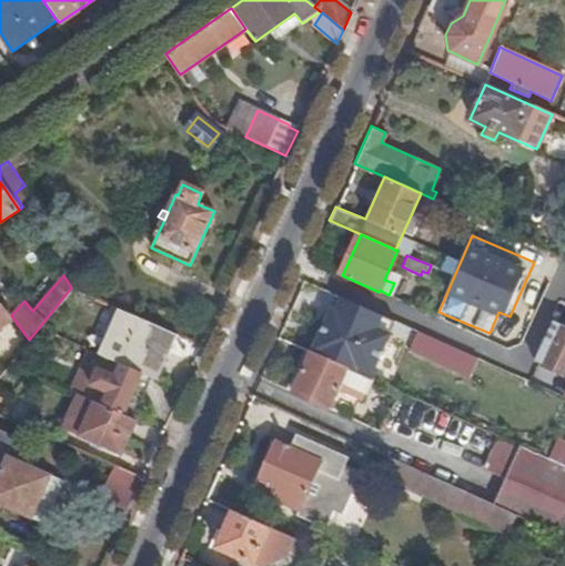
[(330,306),(310,351),(369,376),(389,332),(394,320),(335,293),(330,306)]
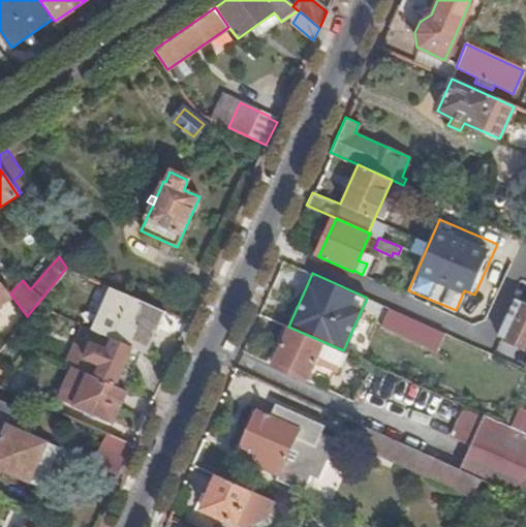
[(93,321),(107,291),(96,285),(82,316),(93,321)]
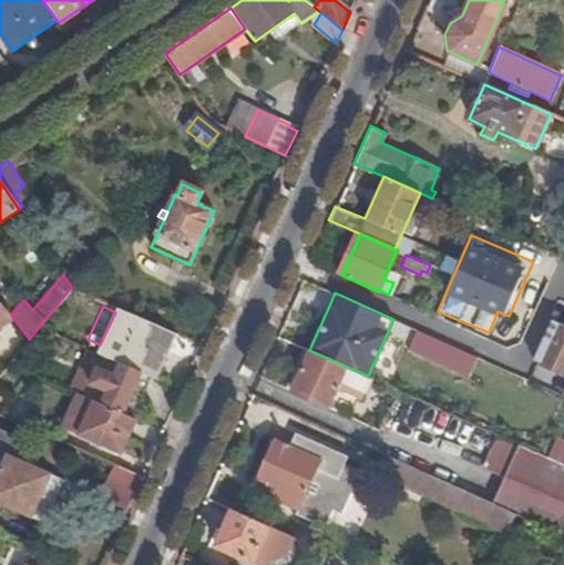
[(0,325),(9,318),(0,308),(0,325)]
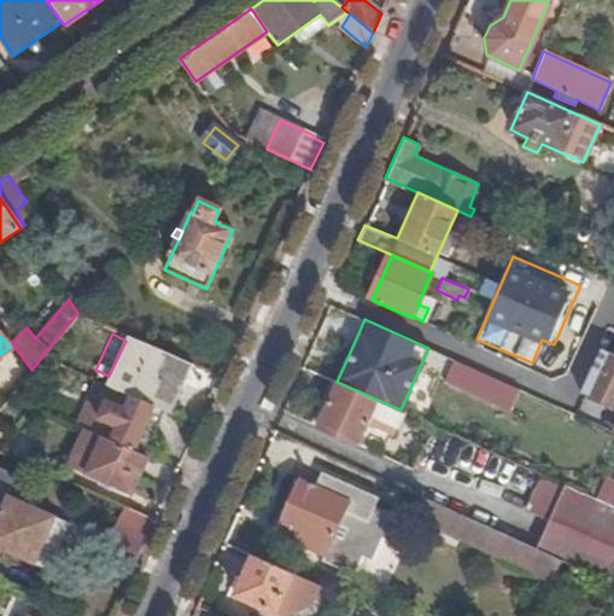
[(155,406),(168,412),(189,362),(128,336),(117,362),(138,371),(127,394),(155,406)]
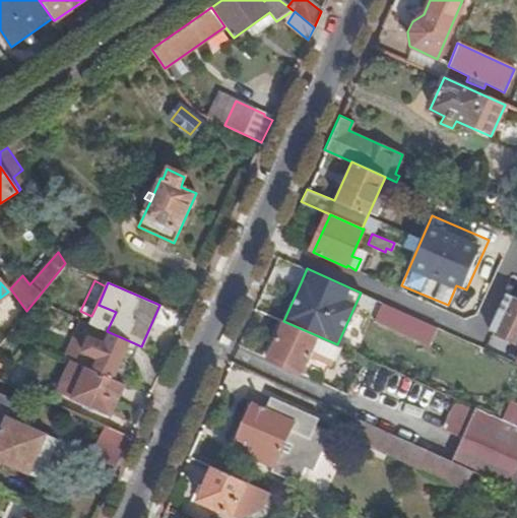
[(516,299),(504,294),(488,330),(516,342),(516,299)]
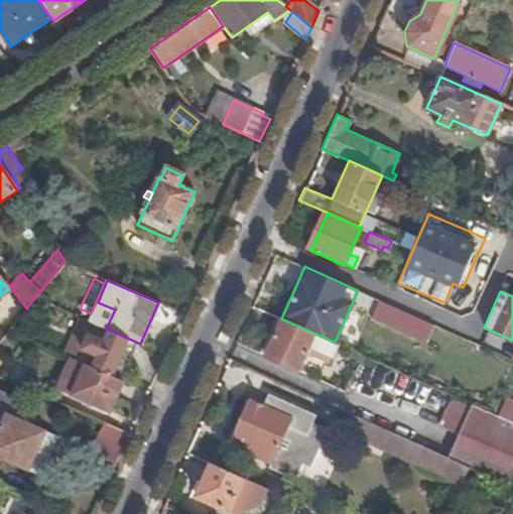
[(432,324),(380,299),(373,315),(425,340),(432,324)]
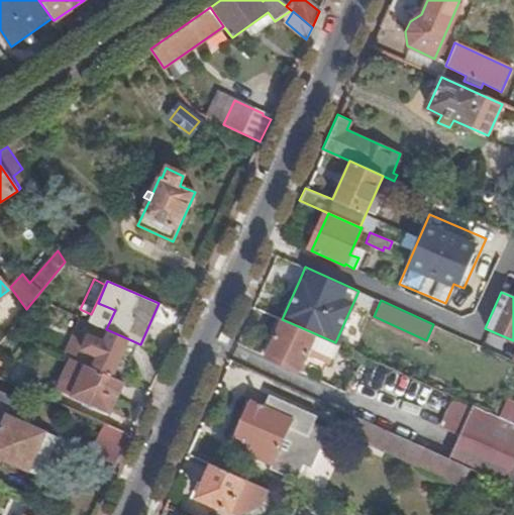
[(64,355),(72,359),(112,377),(129,339),(106,329),(81,318),(64,355)]
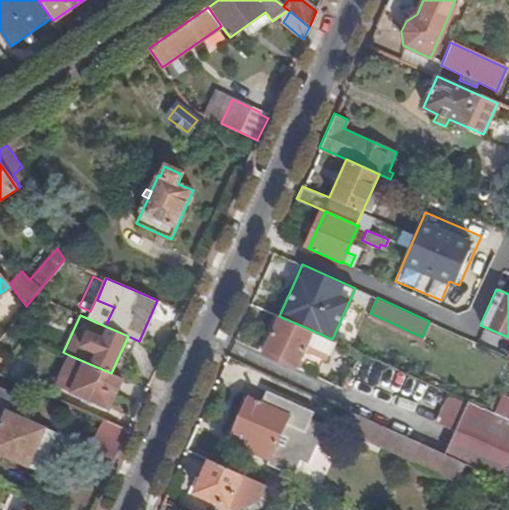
[(332,339),(279,316),(263,351),(295,366),(307,340),(330,351),(334,340),(332,339)]
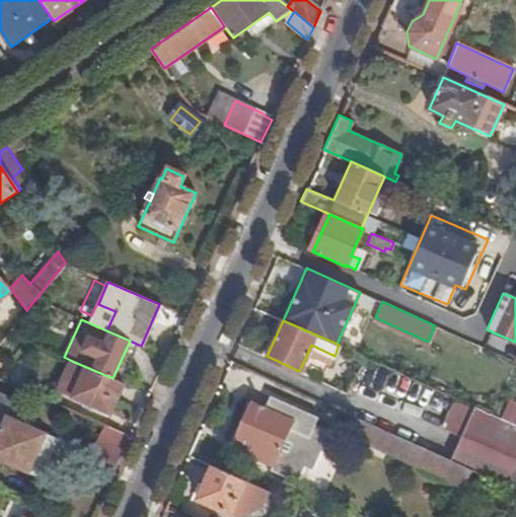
[(111,414),(124,383),(113,378),(72,361),(63,381),(78,387),(74,397),(111,414)]
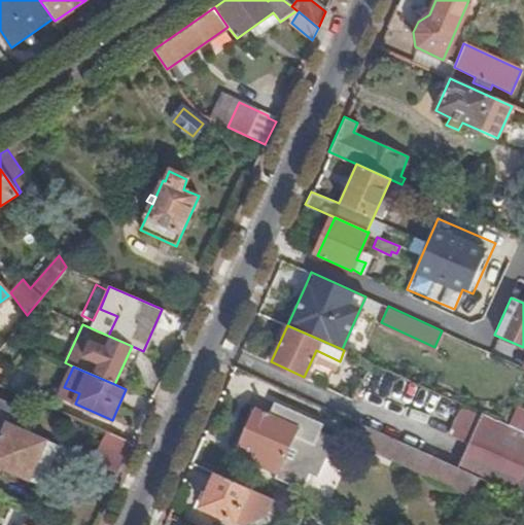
[(0,467),(29,481),(47,441),(18,427),(25,410),(0,398),(0,467)]
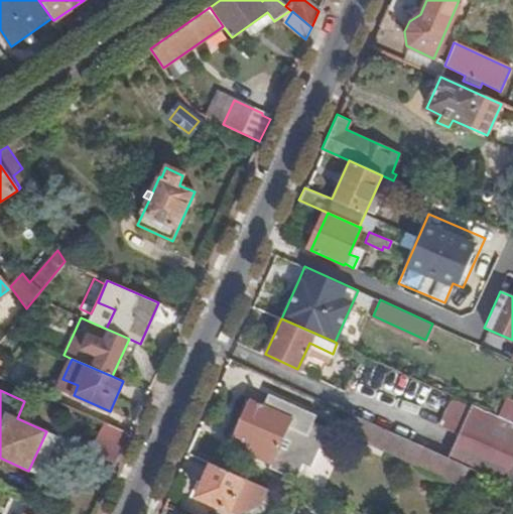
[(249,401),(233,436),(246,443),(244,448),(267,460),(265,465),(291,477),(299,462),(306,466),(315,445),(327,452),(335,432),(308,420),(311,412),(265,391),(259,405),(249,401)]
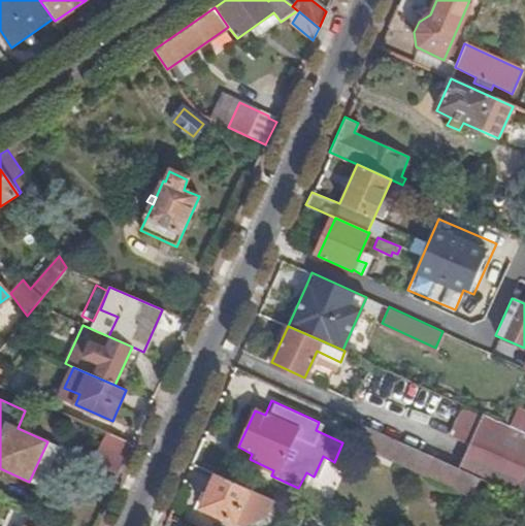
[(524,431),(480,411),(480,414),(464,406),(452,434),(466,441),(456,465),(479,475),(524,496),(524,431)]
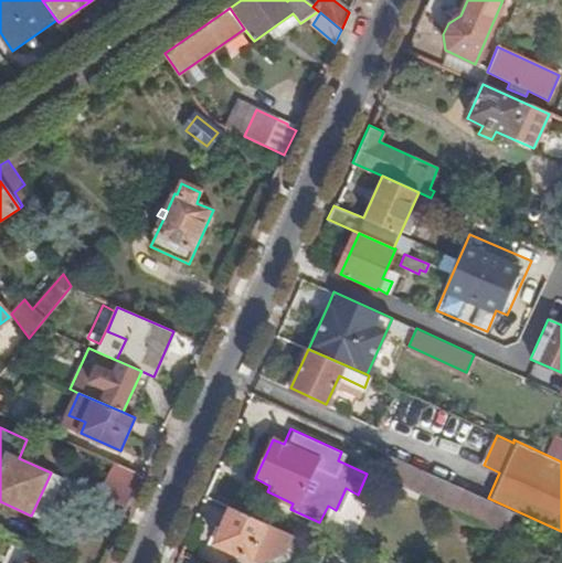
[(251,476),(255,478),(273,439),(267,436),(251,476)]
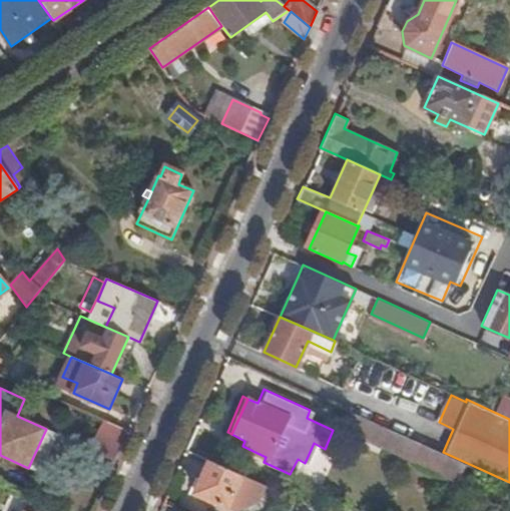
[(416,440),(351,411),(343,428),(408,457),(416,440)]
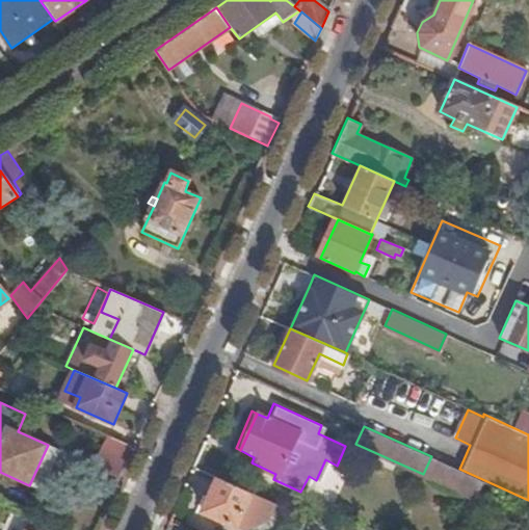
[(134,447),(105,434),(93,465),(121,477),(134,447)]
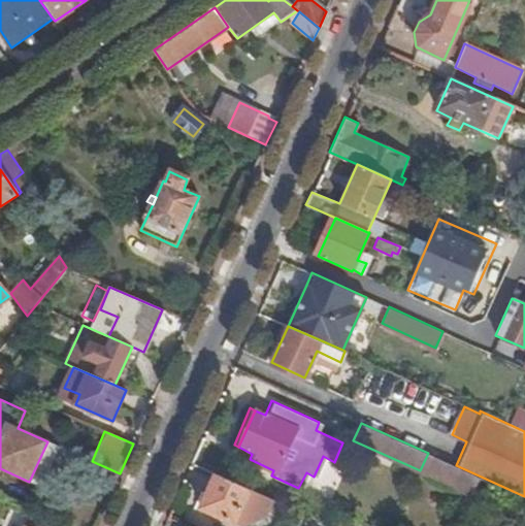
[(60,447),(47,441),(29,482),(41,488),(60,447)]
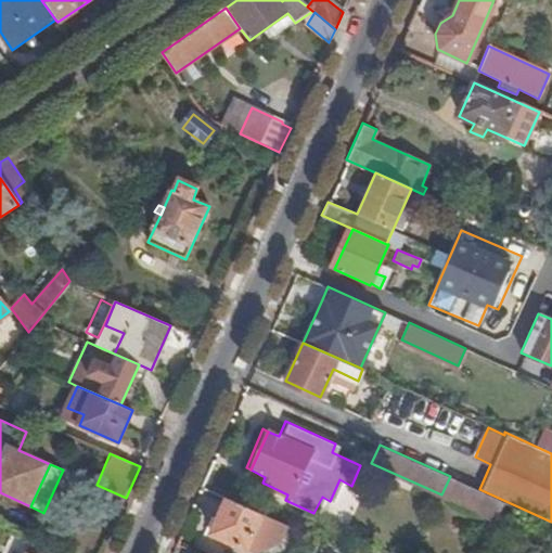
[(450,476),(441,494),(495,518),(503,500),(479,489),(450,476)]
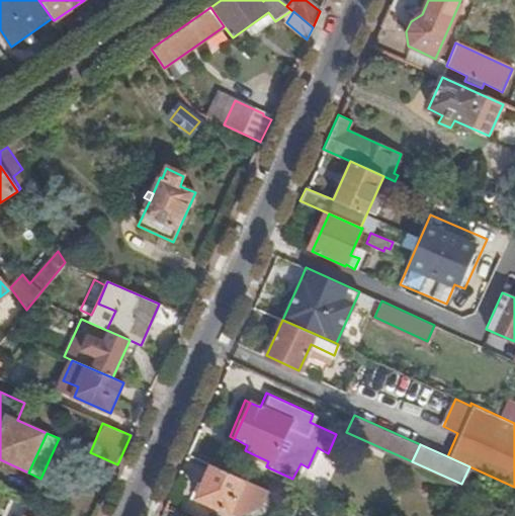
[(264,488),(209,463),(195,497),(234,514),(258,504),(264,488)]
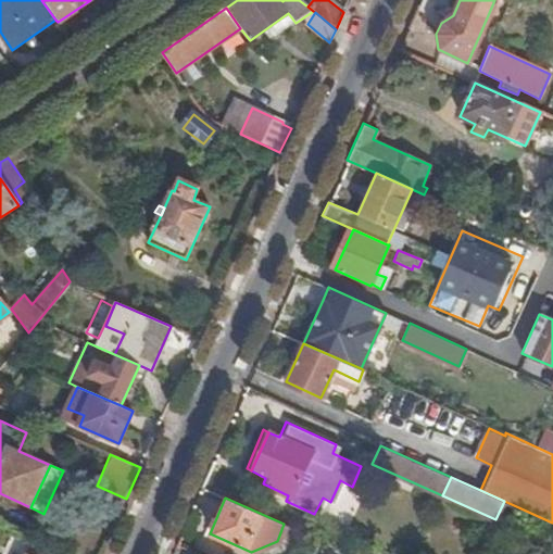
[(360,540),(352,553),(371,553),(374,546),(360,540)]
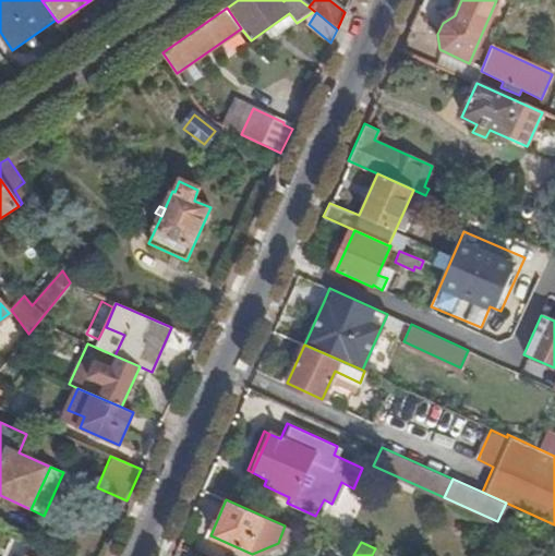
[(35,555),(50,555),(29,546),(27,553),(35,555)]
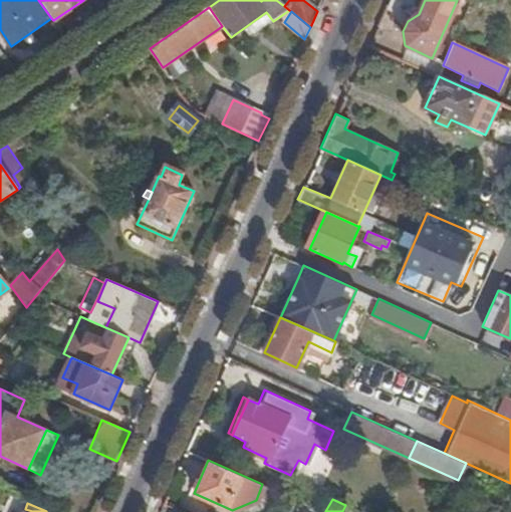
All buildings are outlined.
